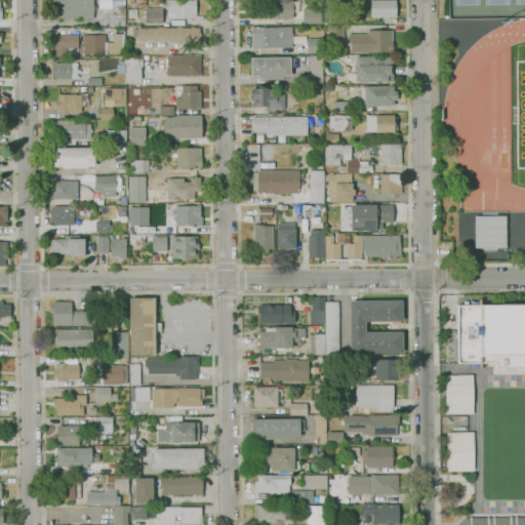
[(62,19),(62,18),(53,18),(52,0),(93,0),(93,18),(85,18),(85,19),(82,19),(82,18),(65,18),(65,19),(62,19)]
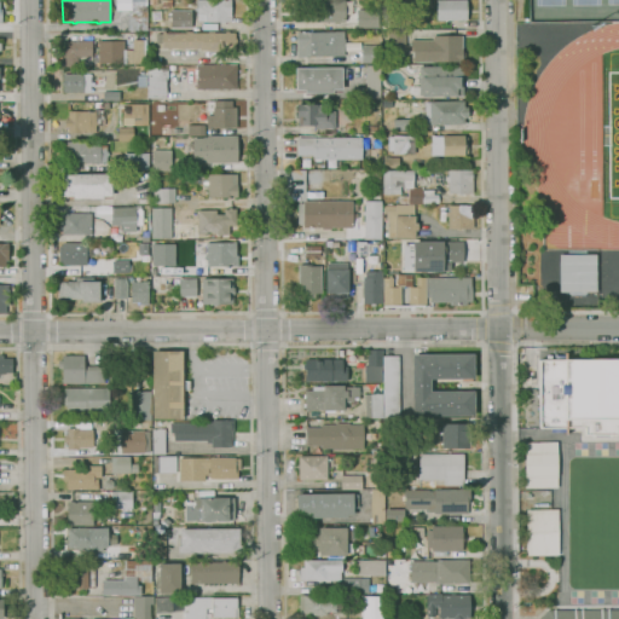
[(220,21),(206,22),(204,19),(198,21),(198,15),(197,15),(197,0),(231,0),(231,21),(225,22),(224,23),(221,23),(220,21)]
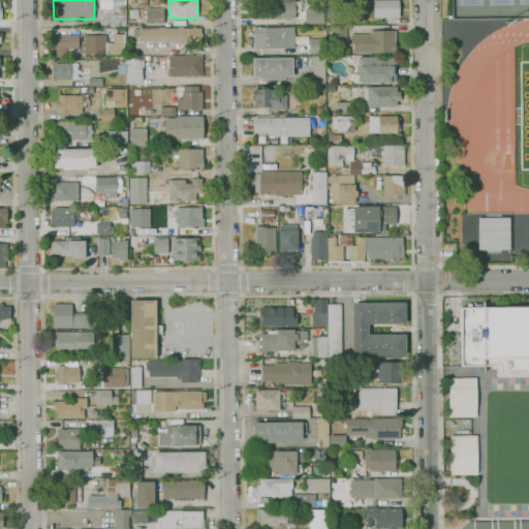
[(294,0),(294,19),(253,19),(253,0),(294,0)]
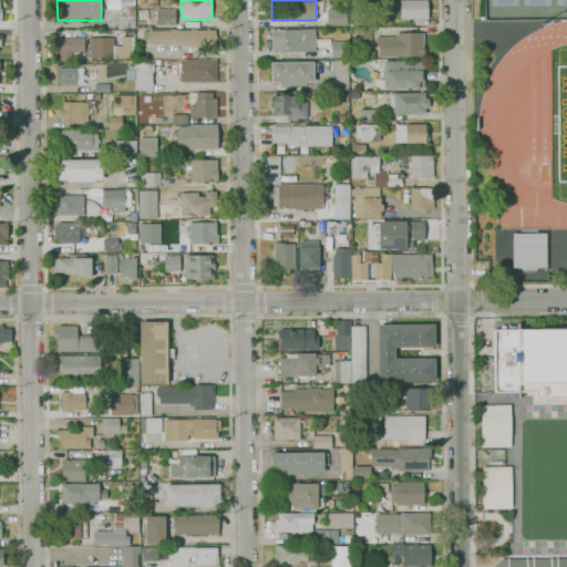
[(428,0),(428,19),(400,19),(400,0),(428,0)]
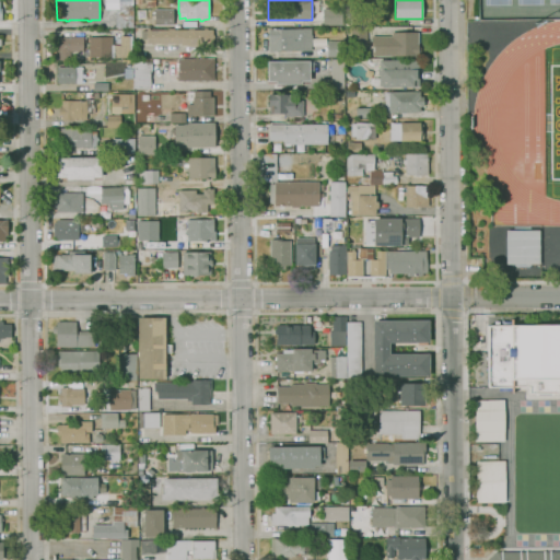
[(133,27),(117,27),(117,11),(118,11),(118,4),(131,4),(131,9),(133,9),(133,27)]
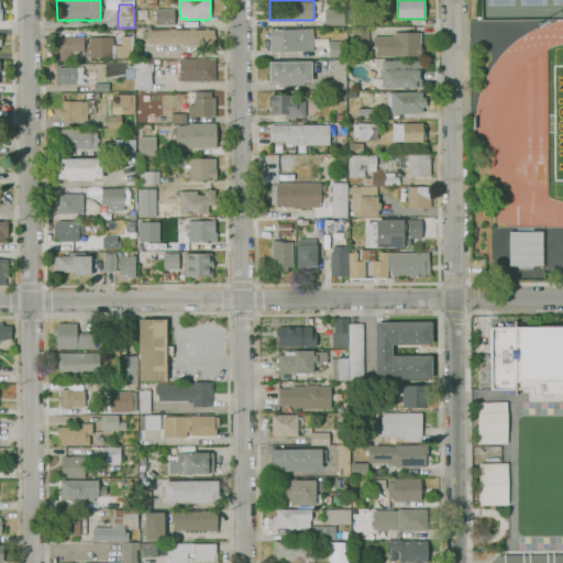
[(174,25),(156,25),(156,13),(154,13),(154,11),(156,11),(156,9),(174,9),(174,25)]
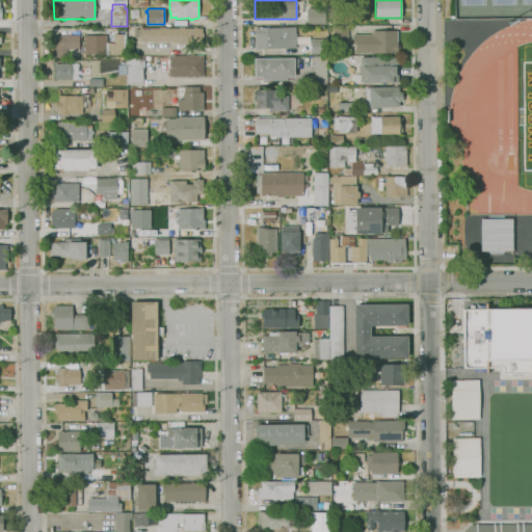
[(325,24),(307,24),(307,8),(325,8),(325,24)]
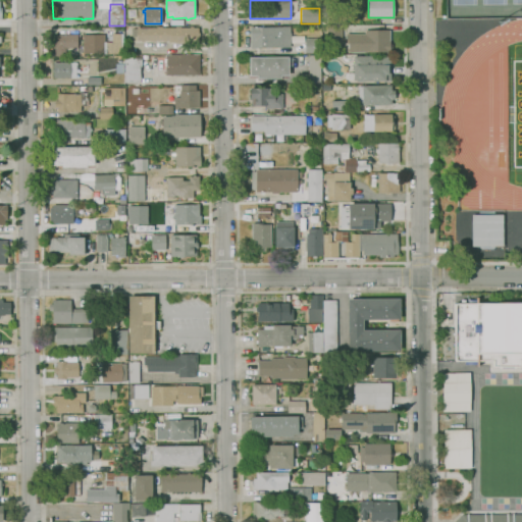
[(291,47),(282,47),(282,46),(257,47),(251,48),(250,25),(256,25),(256,24),(257,24),(257,27),(282,27),(291,27),(291,47)]
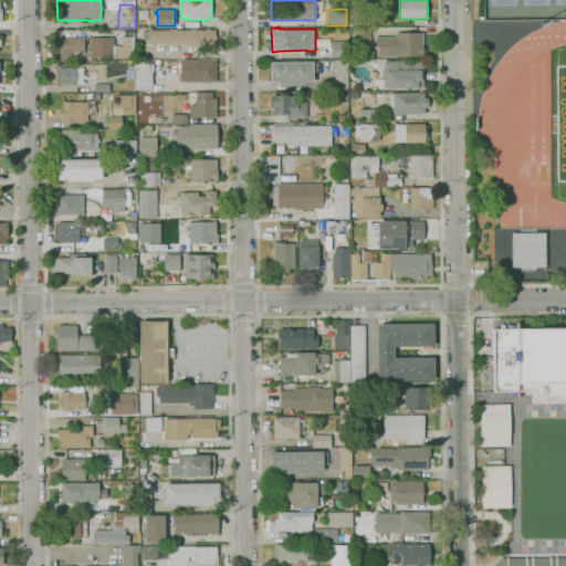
[(216,45),(184,45),(184,43),(180,43),(180,44),(177,44),(177,43),(169,43),(169,44),(166,44),(166,43),(157,43),(157,44),(154,44),(154,43),(148,43),(148,40),(144,40),(144,31),(148,31),(148,29),(152,29),(152,30),(170,30),(170,29),(176,29),(176,30),(190,30),(190,29),(196,29),(196,30),(206,30),(206,28),(209,28),(209,30),(216,30),(216,34),(217,34),(217,39),(216,39),(216,45)]
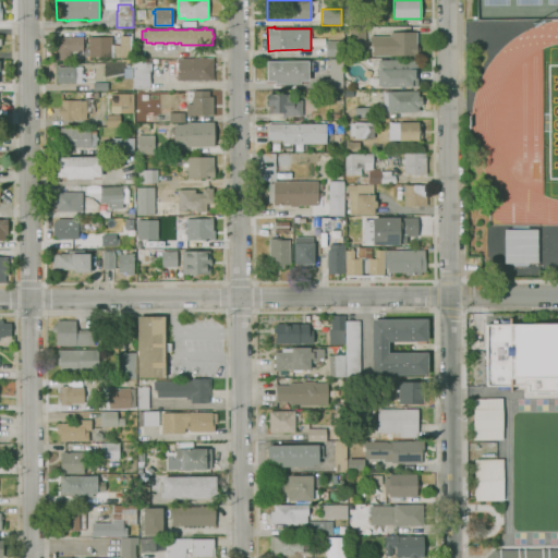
[(417,56),(373,56),(373,47),(371,47),(371,36),(390,36),(390,32),(416,32),(417,46),(420,47),(420,51),(417,52),(417,56)]
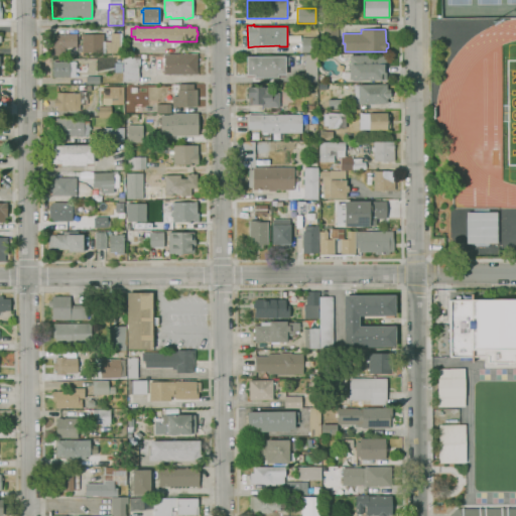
[(65,54),(54,54),(54,34),(77,33),(77,47),(77,54),(65,54)]
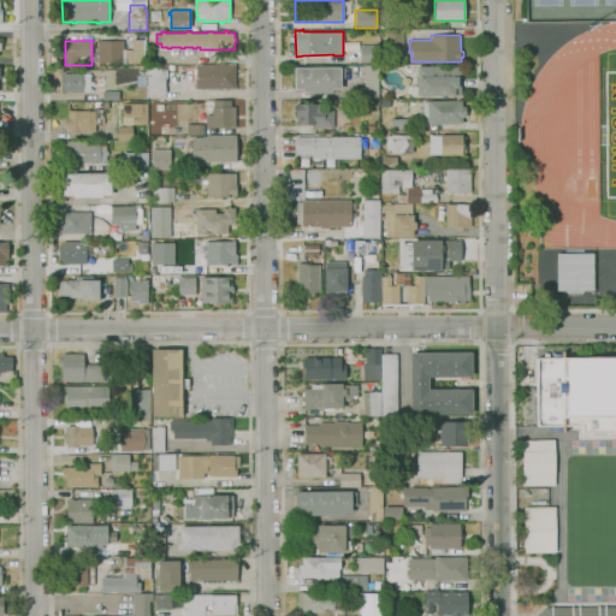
[(99,63),(98,41),(123,40),(124,63),(99,63)]
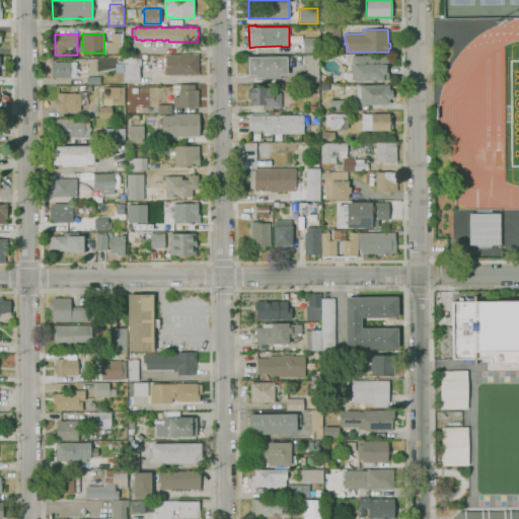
[(318,52),(303,53),(303,38),(318,38),(318,52)]
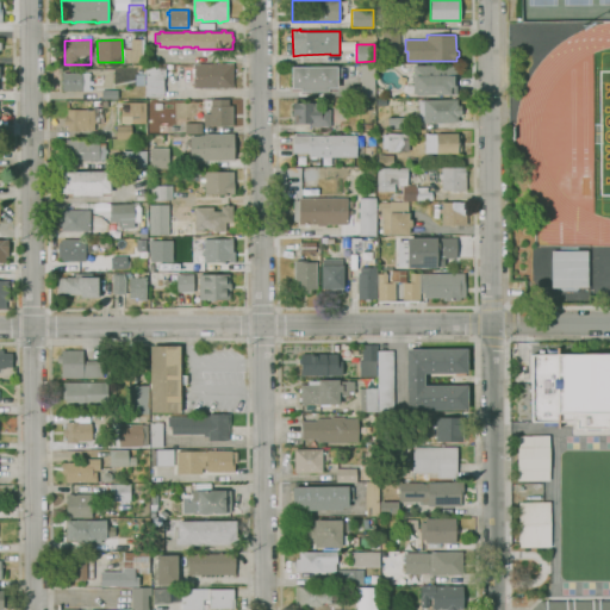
[(193,63),(234,63),(234,88),(194,88),(193,63)]
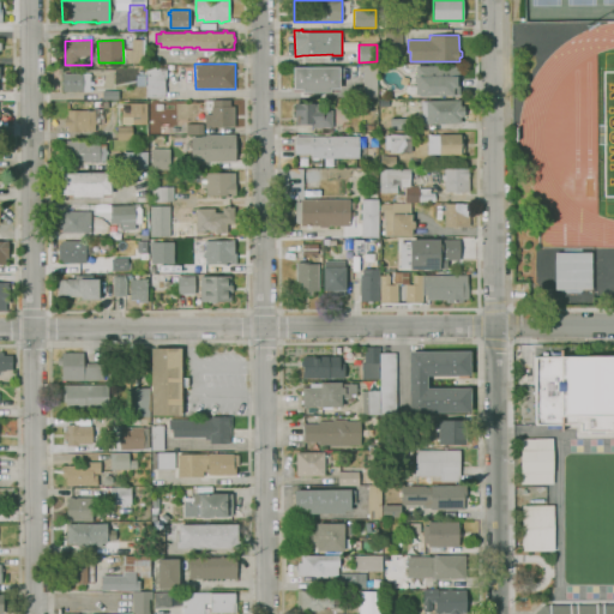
[(164,97),(146,97),(146,67),(167,67),(167,65),(174,65),(174,70),(167,70),(167,79),(164,79),(164,86),(166,86),(166,94),(164,94),(164,97)]
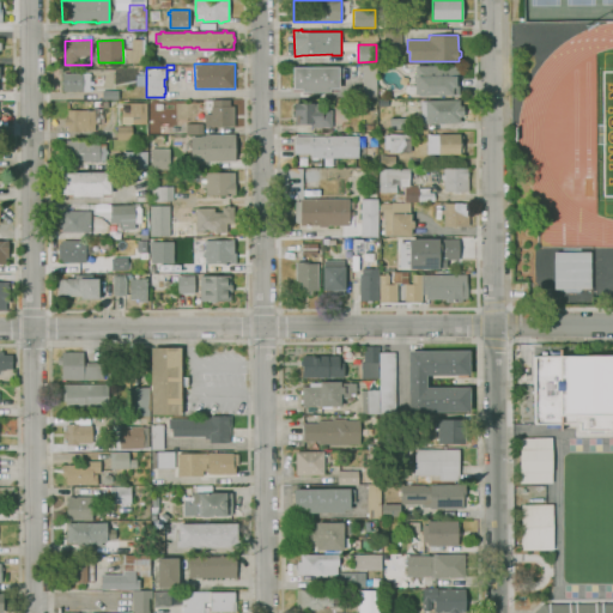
[(377,97),(363,97),(363,65),(377,65),(377,97)]
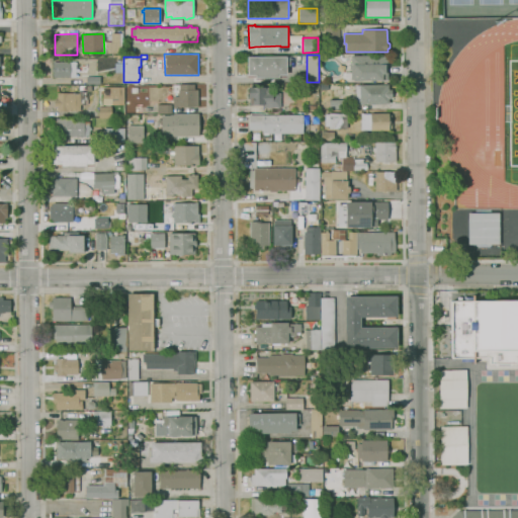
[(387,80),(353,80),(353,79),(351,79),(350,70),(349,70),(349,63),(350,63),(350,56),(387,55),(387,64),(385,64),(385,71),(387,71),(387,80)]
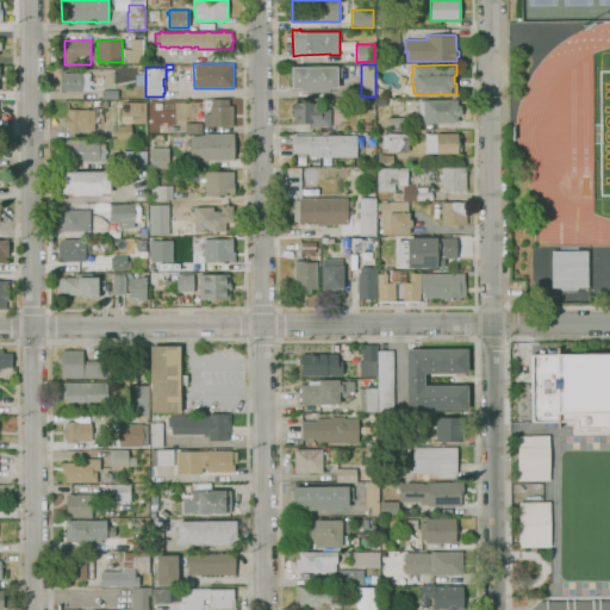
[(328,91),(300,92),(300,88),(292,88),(291,67),(337,66),(342,66),(342,76),(337,76),(337,88),(328,88),(328,91)]
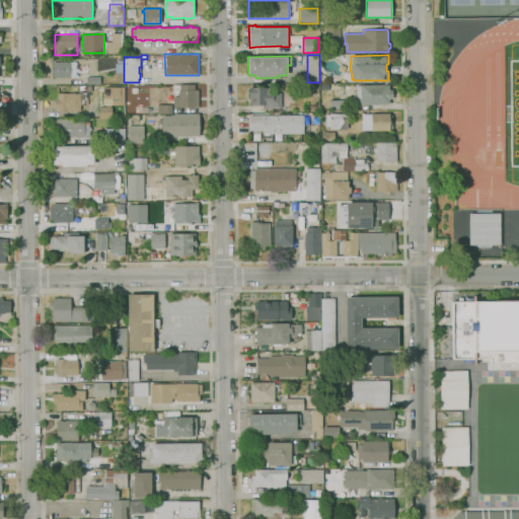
[(76,77),(53,77),(53,72),(52,72),(52,68),(53,68),(53,62),(70,61),(70,62),(76,62),(76,77)]
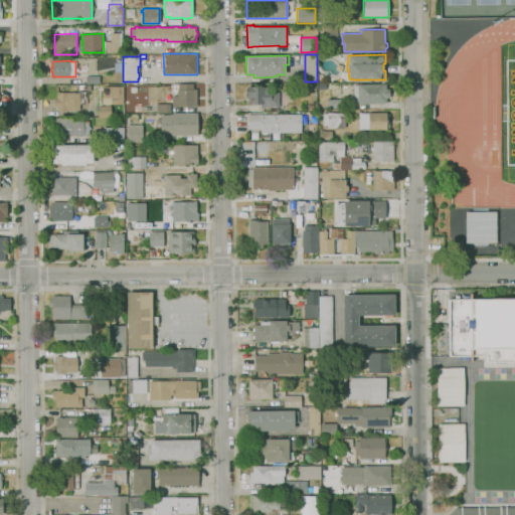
[(122,71),(115,71),(115,62),(123,62),(122,71)]
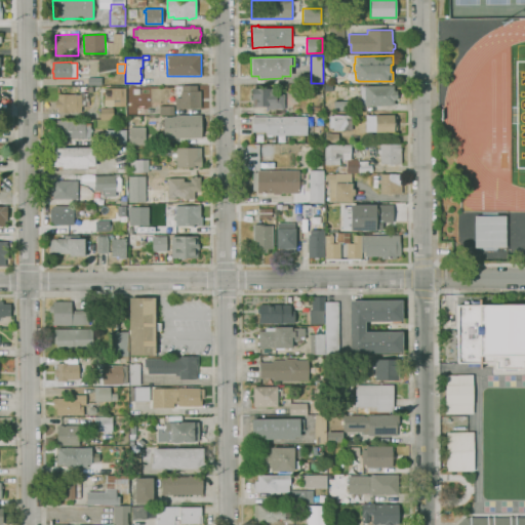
[(87,77),(102,77),(102,84),(88,85),(87,77)]
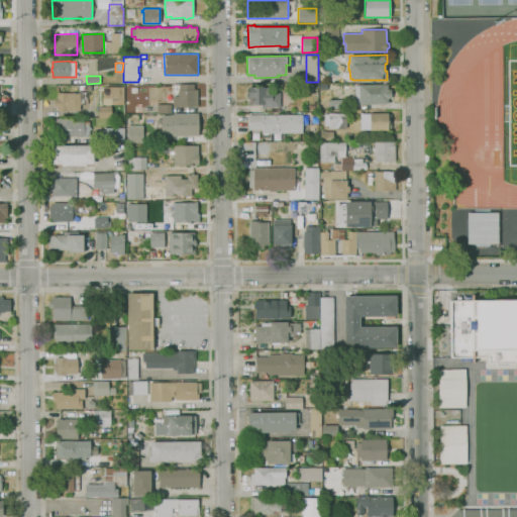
[(198,106),(173,107),(173,96),(178,96),(178,92),(174,92),(173,85),(179,85),(179,84),(194,84),(194,89),(197,89),(198,106)]
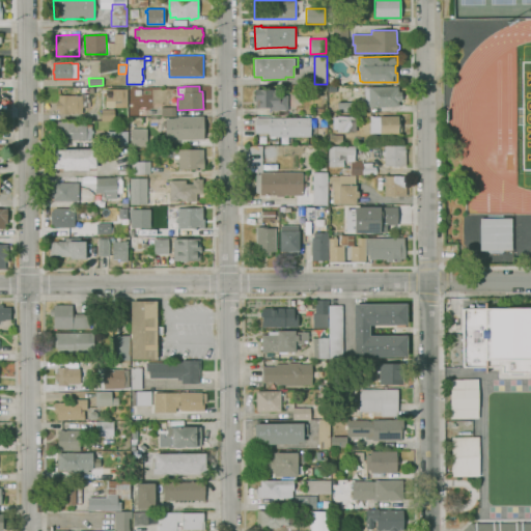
[(369,107),(369,106),(365,107),(364,95),(363,87),(398,86),(398,91),(401,91),(401,101),(398,101),(398,106),(369,107)]
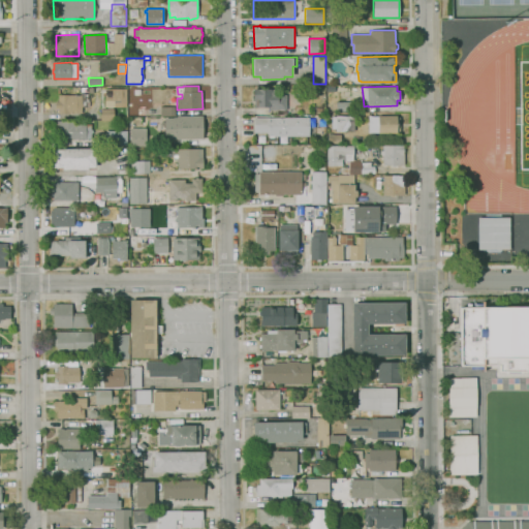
[(114,106),(106,106),(106,100),(104,100),(104,89),(122,89),(122,100),(114,100),(114,106)]
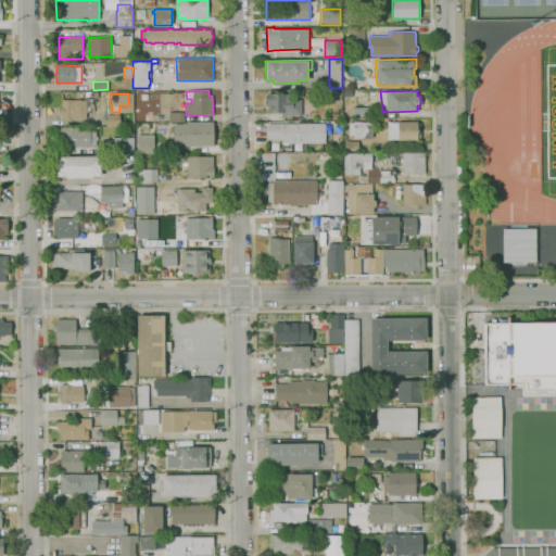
[(301,116),(281,115),(281,112),(273,112),(267,112),(267,104),(266,104),(266,93),(285,93),(292,93),(292,99),(301,100),(301,116)]
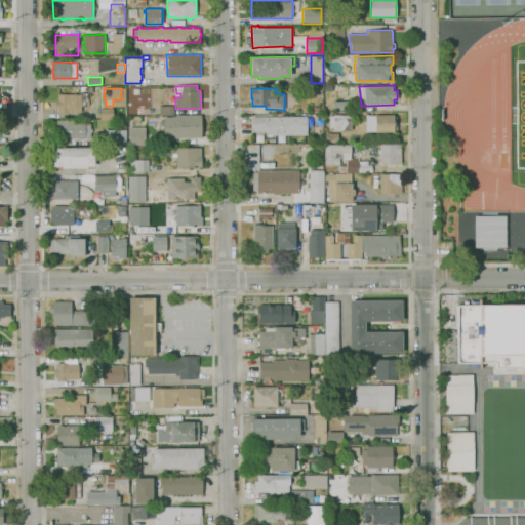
[(76,112),(57,112),(57,108),(55,108),(55,101),(57,101),(57,94),(59,94),(59,93),(67,93),(68,94),(81,94),(81,102),(82,102),(82,106),(81,106),(81,112),(76,112)]
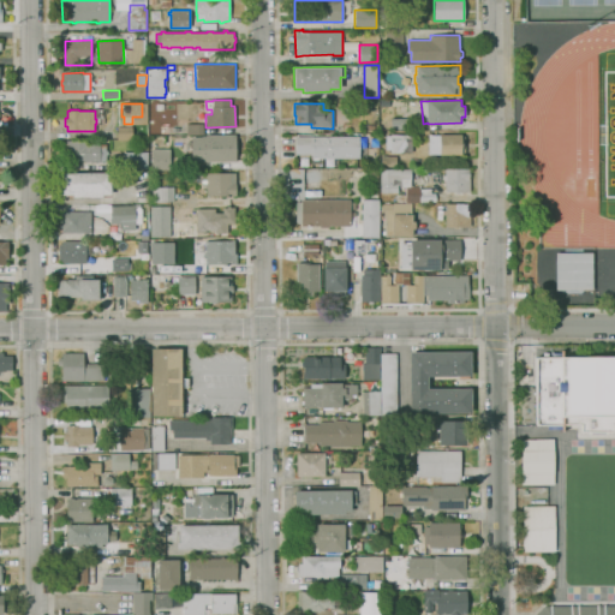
[(390,131),(390,118),(408,118),(410,130),(390,131)]
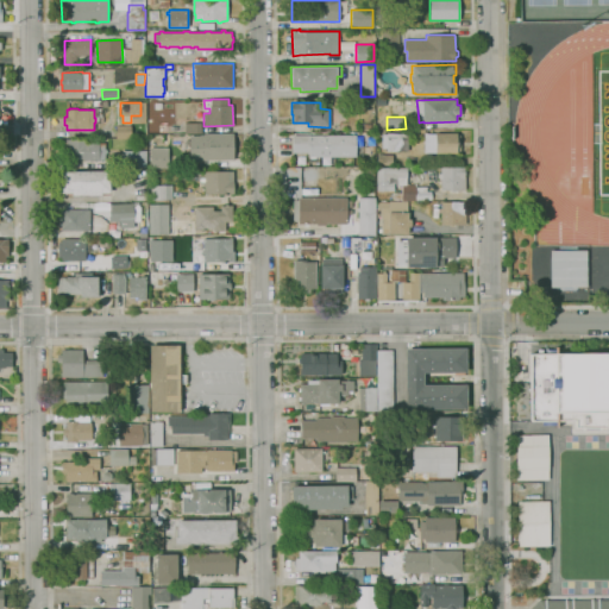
[(184,133),(184,123),(201,123),(201,133),(184,133)]
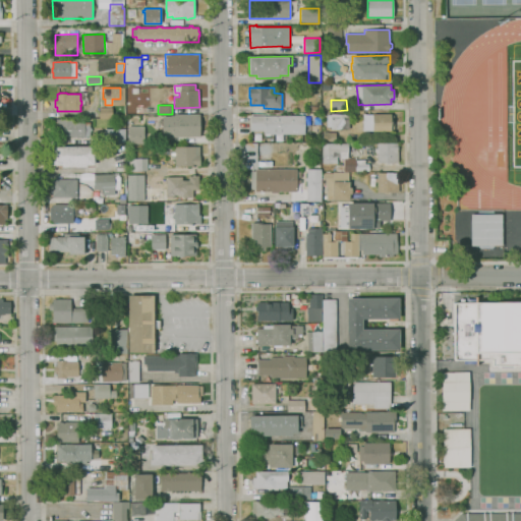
[(100,118),(100,107),(112,107),(112,118),(100,118)]
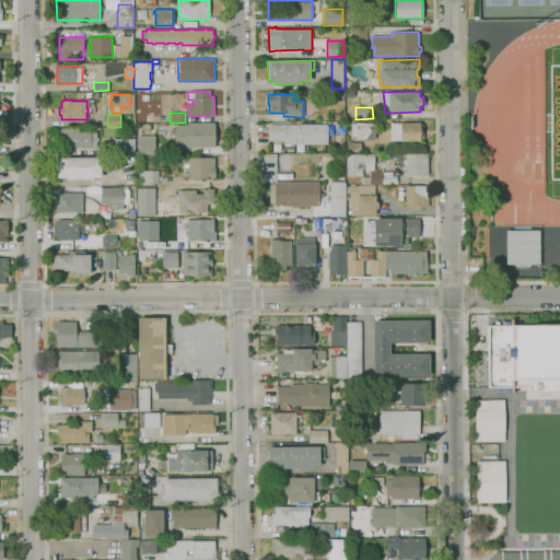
[(175,147),(174,125),(187,124),(187,123),(214,121),(216,146),(175,147)]
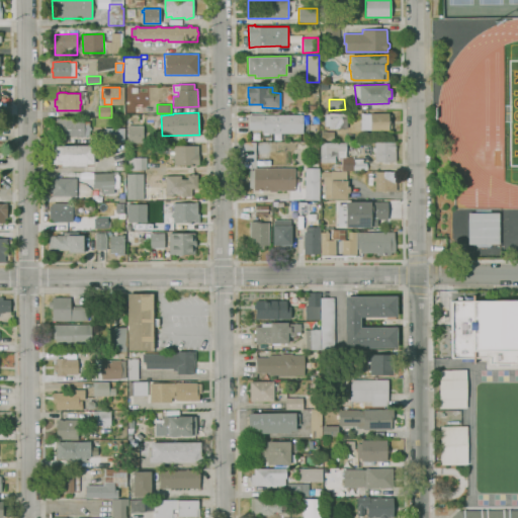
[(329,128),(329,125),(327,125),(325,125),(325,114),(329,113),(329,112),(347,112),(347,127),(329,128)]
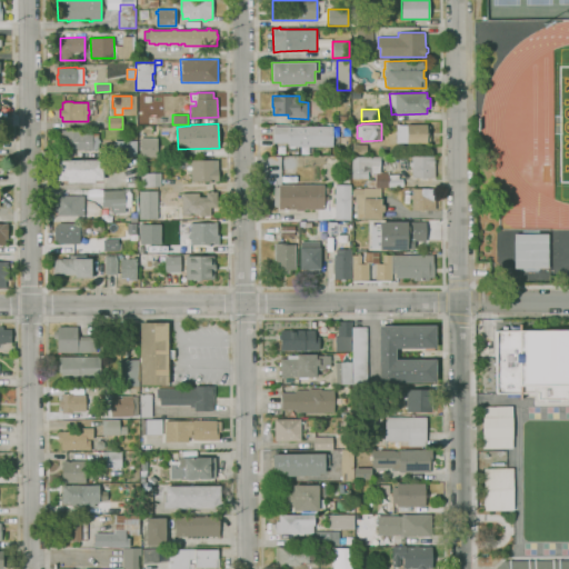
[(427,143),(397,142),(397,123),(428,123),(427,135),(430,135),(430,141),(427,141),(427,143)]
